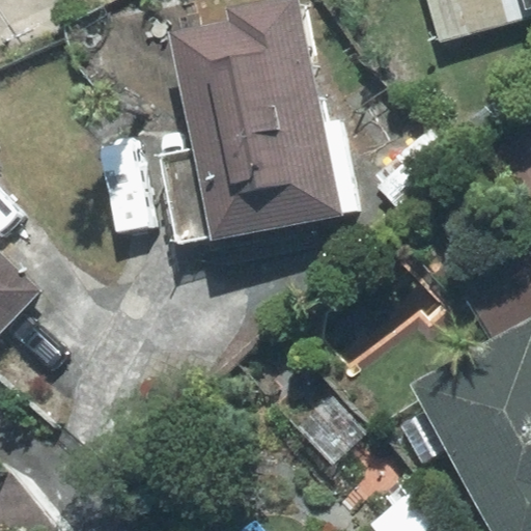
[(232,24),(171,35),(193,149),(161,155),(177,245),(355,212),(338,120),(323,123),(299,0),(272,0),(229,8),(232,24)]
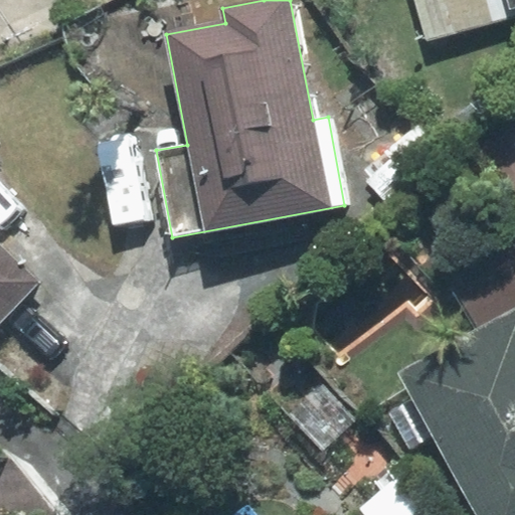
[(506,18),(500,0),(414,0),(426,41),(506,18)]
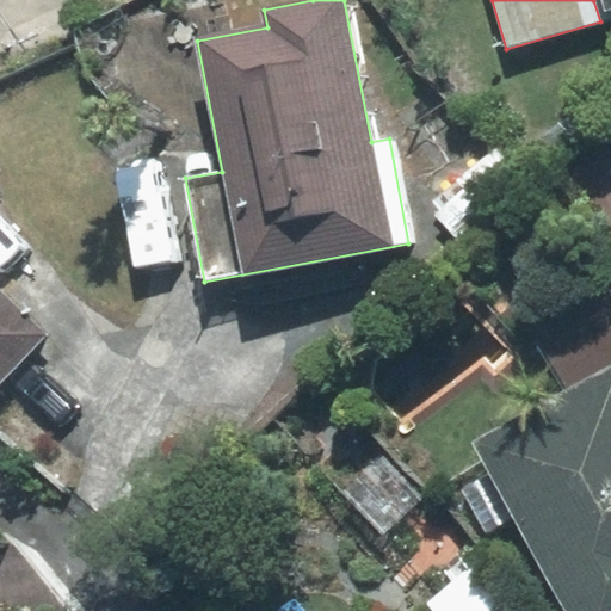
[(531,186),(497,149),(439,204),(474,241),(531,186)]
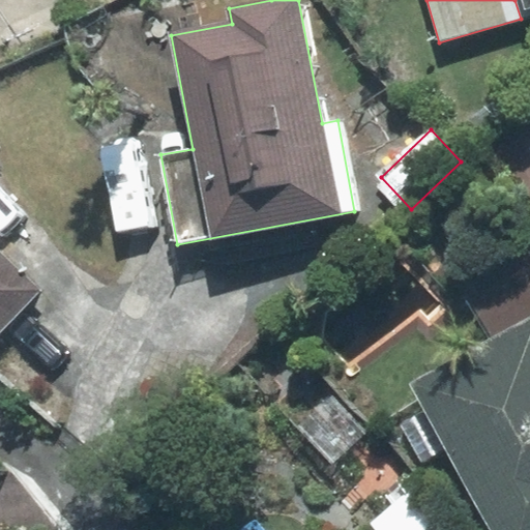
[(0,329),(38,291),(0,253),(0,329)]
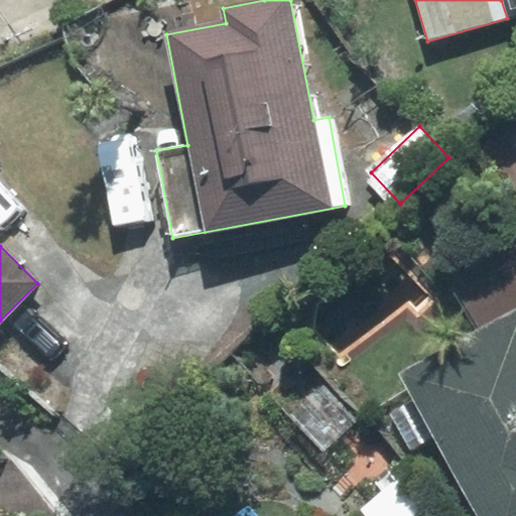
[(515,515),(515,309),(399,374),(479,515),(515,515)]
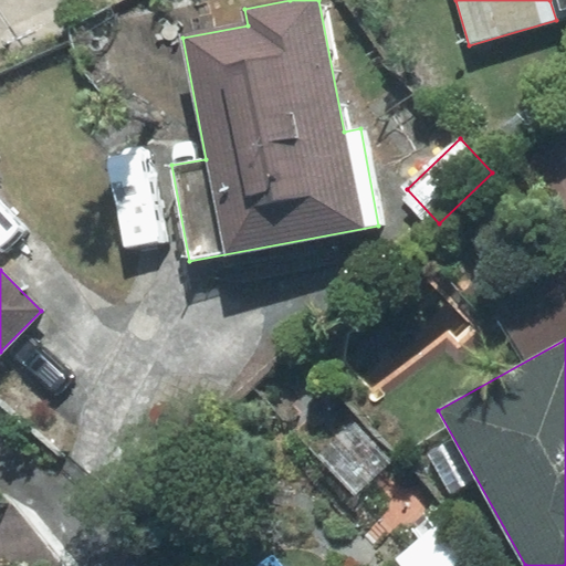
[(297,435),(355,495),(391,461),(334,400),(297,435)]
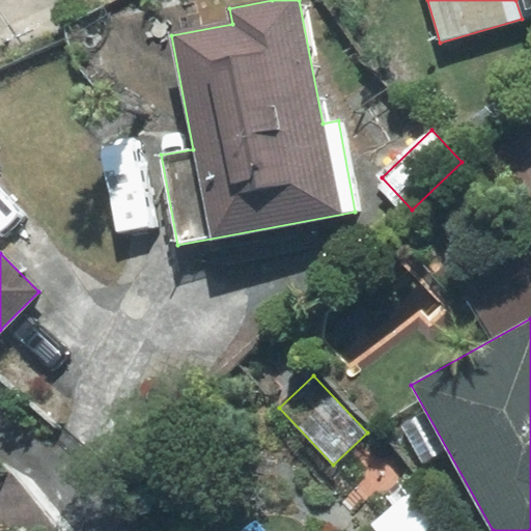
[(455,530),(414,485),(370,524),(376,530),(455,530)]
